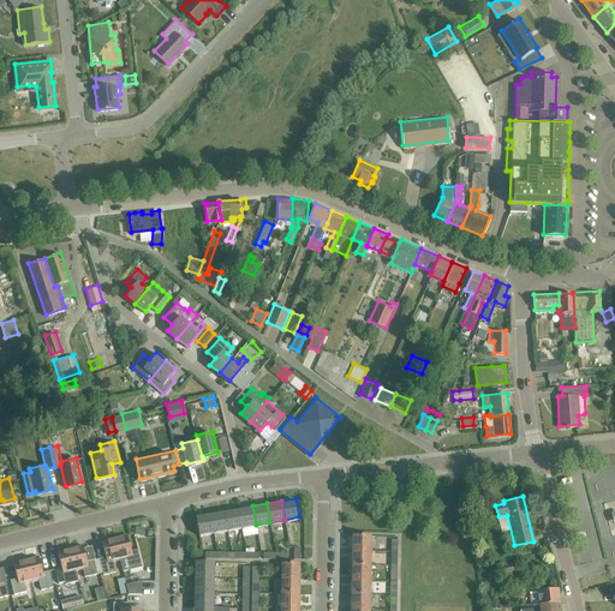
[(256,525),(252,505),(239,508),(242,526),(256,525)]
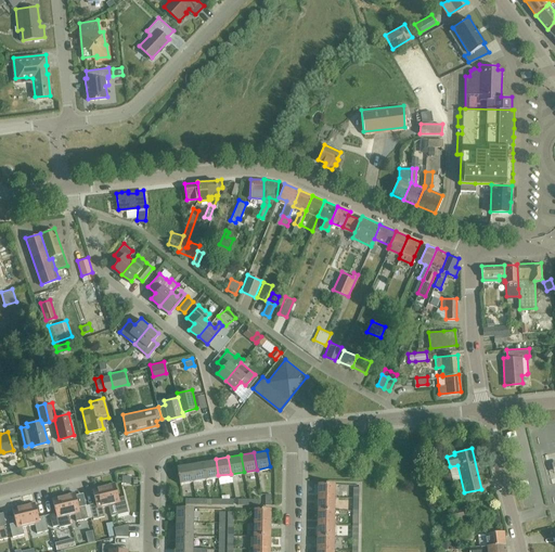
[(218,475),(216,459),(203,461),(205,477),(218,475)]
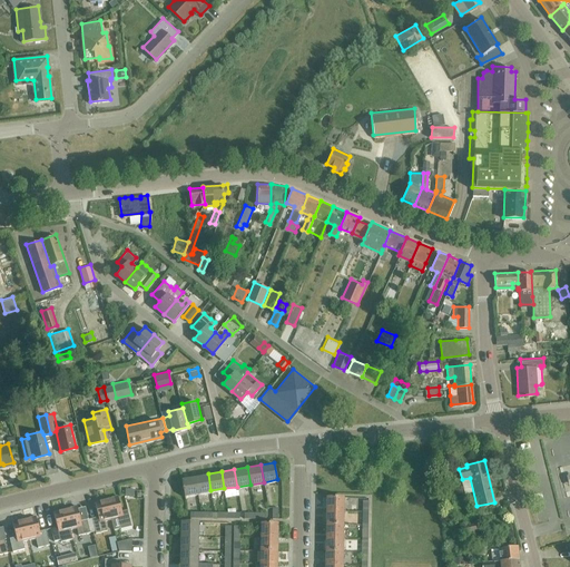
[(208,473),(195,476),(198,492),(210,490),(208,473)]
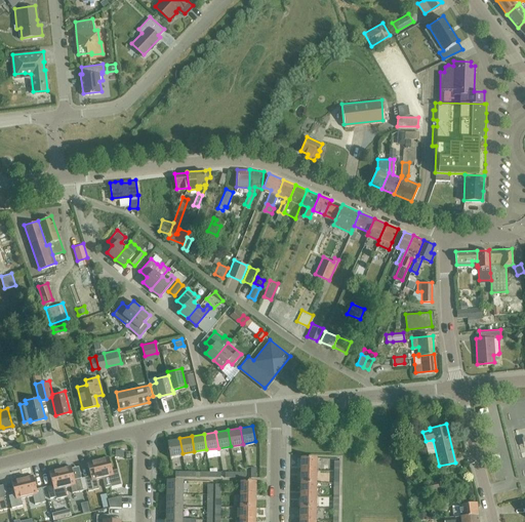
[(183,453),(179,438),(167,441),(169,456),(183,453)]
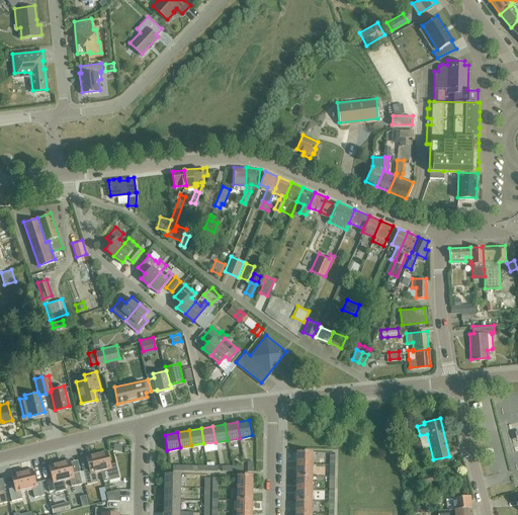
[(110,462),(107,448),(96,451),(101,469),(103,480),(109,478),(108,476),(118,474),(115,460),(110,462)]
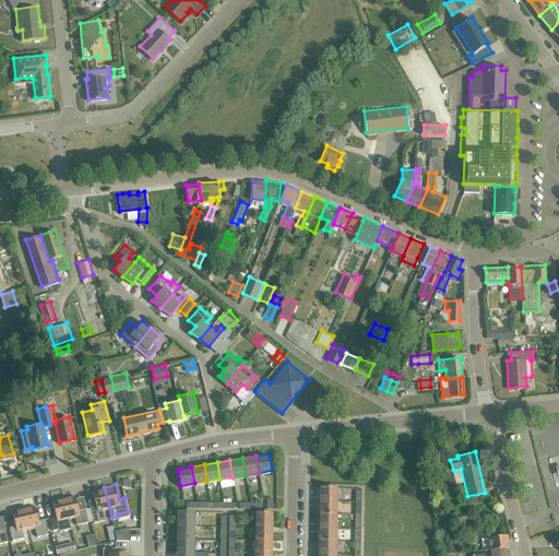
[(320,485),(320,499),(336,499),(336,486),(320,485)]
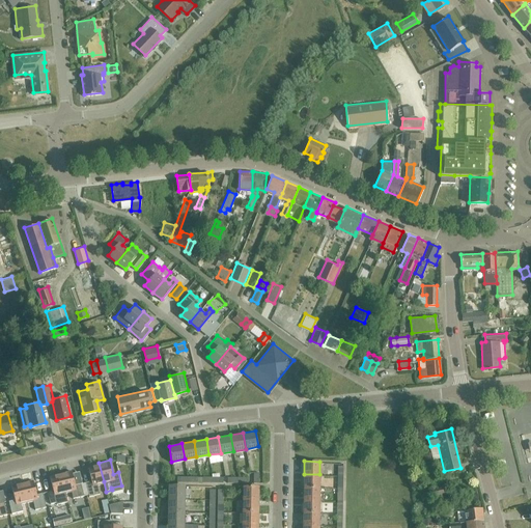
[(104,481),(99,463),(88,465),(91,479),(85,480),(89,495),(100,492),(98,483),(104,481)]
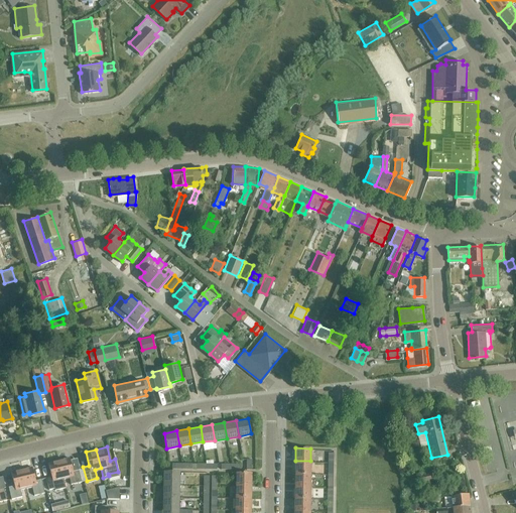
[(58,459),(63,477),(70,476),(71,483),(82,480),(78,468),(73,469),(70,456),(58,459)]
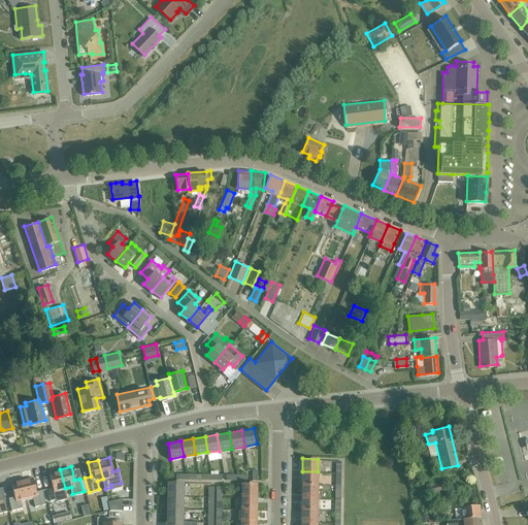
[(54,486),(46,488),(50,499),(56,498),(56,500),(67,497),(65,488),(60,469),(50,471),(54,486)]
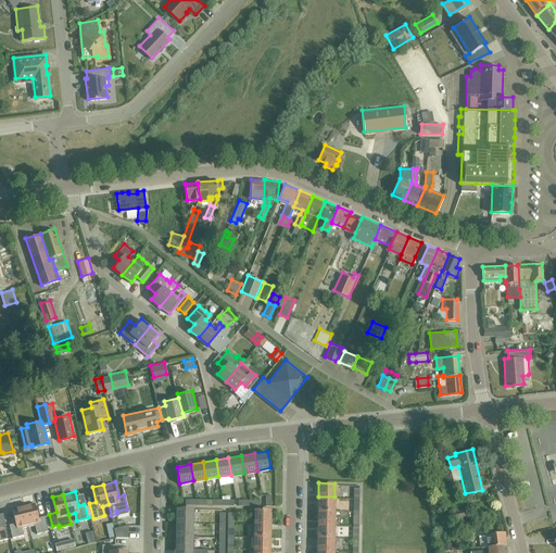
[(318,497),(318,510),(335,510),(335,497),(318,497)]
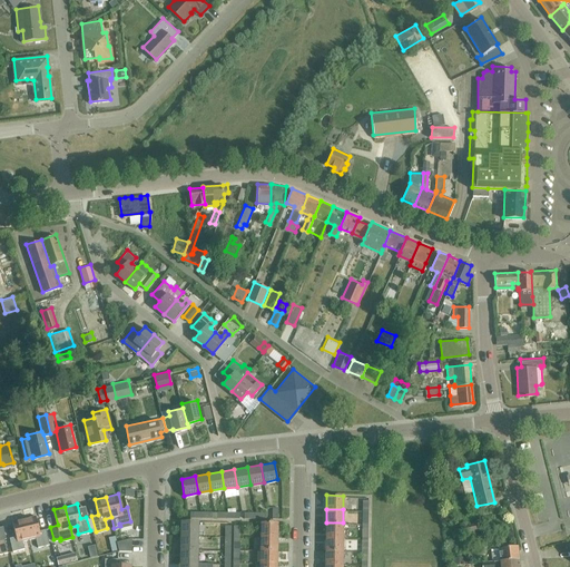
[(23,517),(29,537),(36,536),(38,546),(49,543),(46,527),(39,529),(36,514),(23,517)]
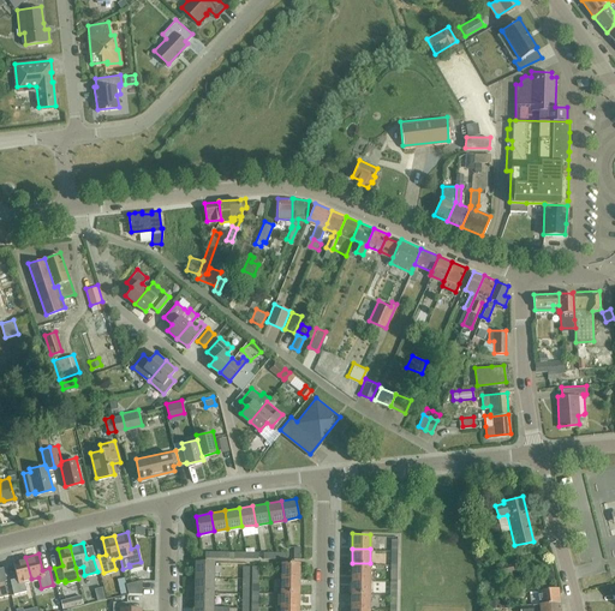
[(31,579),(25,557),(13,561),(17,576),(11,577),(13,592),(27,588),(24,581),(31,579)]
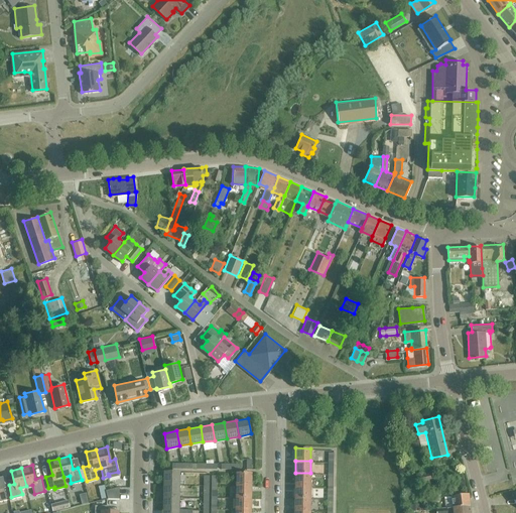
[(164,483),(179,483),(179,470),(164,470),(164,483)]
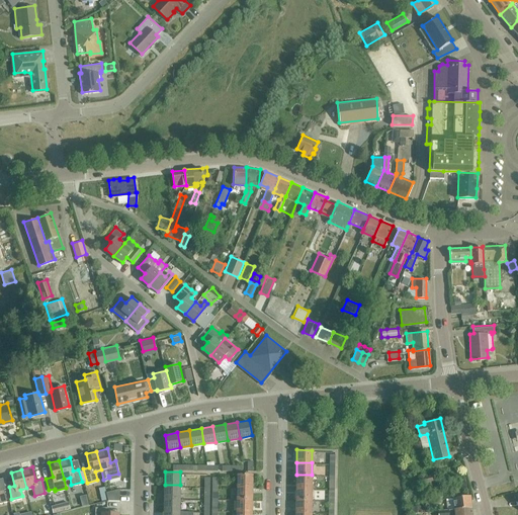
[(237,486),(252,486),(252,474),(237,473),(237,486)]
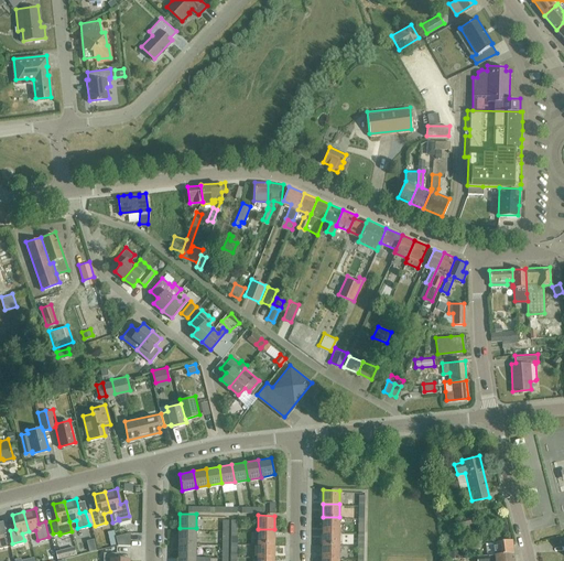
[(473,527),(469,515),(455,518),(457,527),(462,526),(463,529),(473,527)]
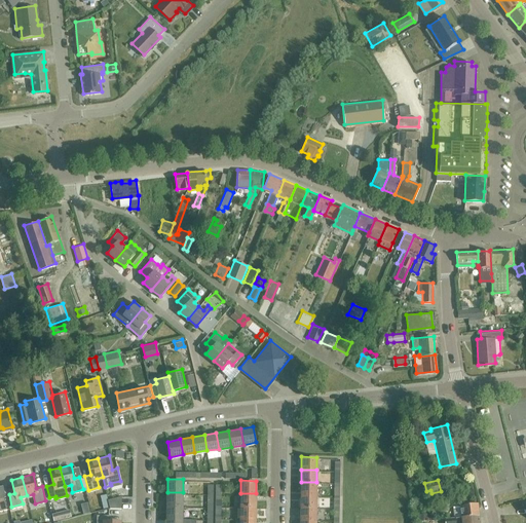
[(301,482),(300,494),(316,494),(316,482),(301,482)]
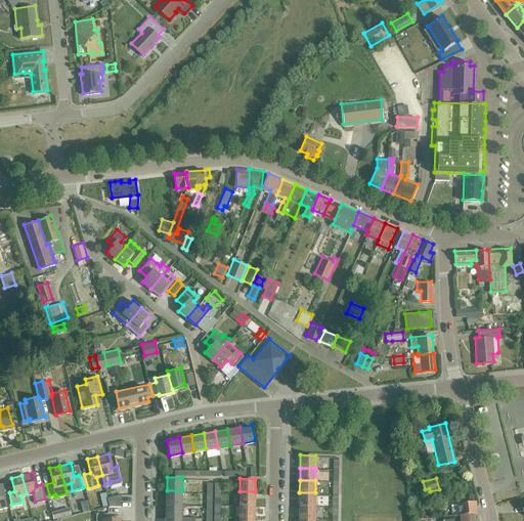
[(182,490),(167,490),(167,503),(182,503),(182,490)]
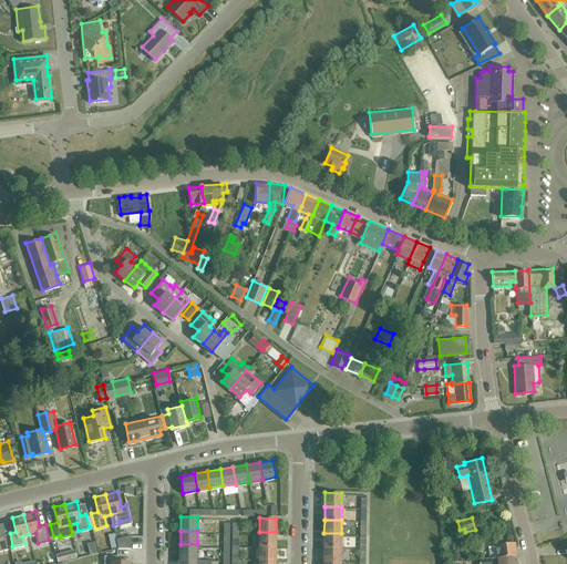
[(276,532),(259,532),(258,545),(276,545),(276,532)]
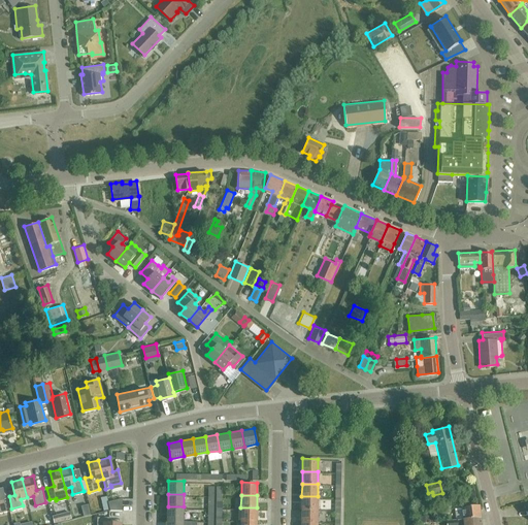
[(318,496),(301,496),(301,509),(317,509),(318,496)]
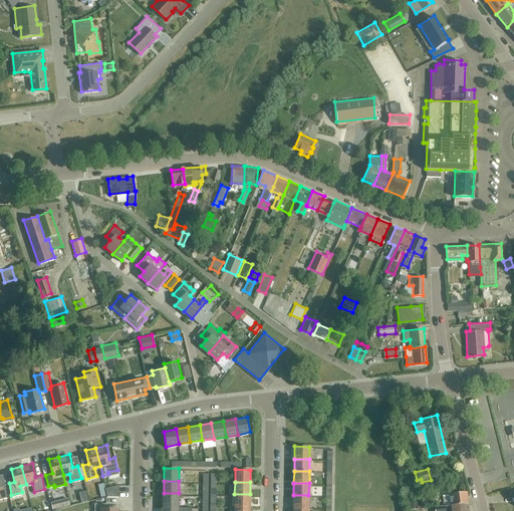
[(118,484),(105,487),(105,488),(106,494),(107,495),(118,495),(118,484)]
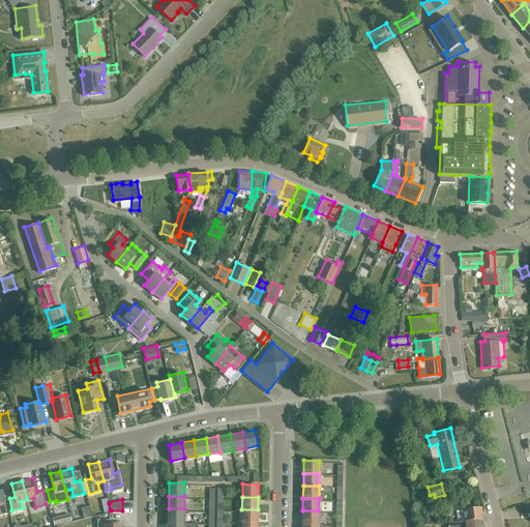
[(92,504),(84,505),(87,516),(94,515),(92,504)]
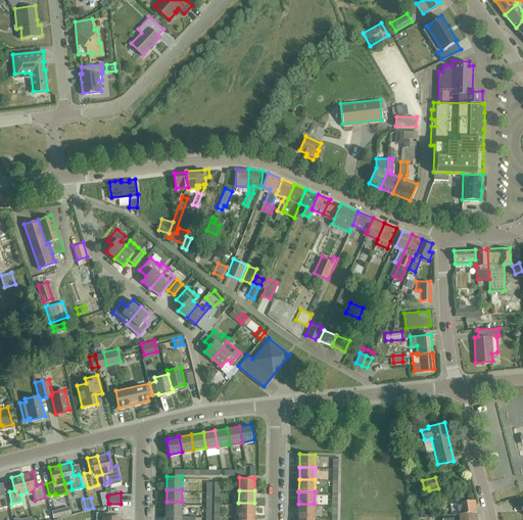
[(457,501),(450,502),(452,514),(459,513),(476,512),(475,500),(457,501)]
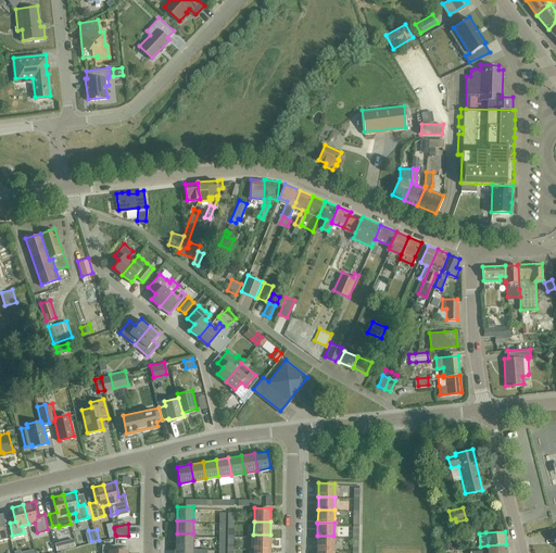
[(177,533),(176,547),(192,548),(193,533),(177,533)]
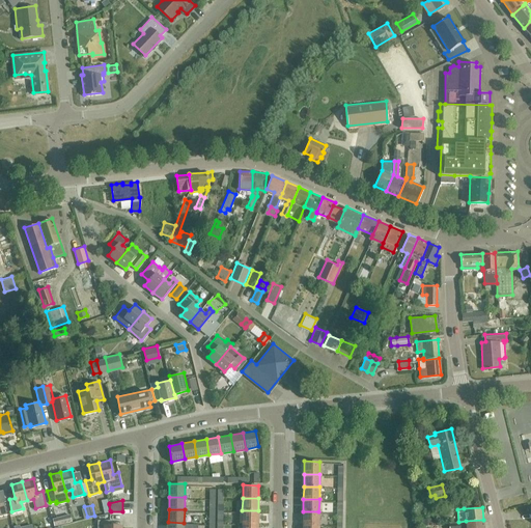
[(258,510),(242,510),(242,523),(257,523),(258,510)]
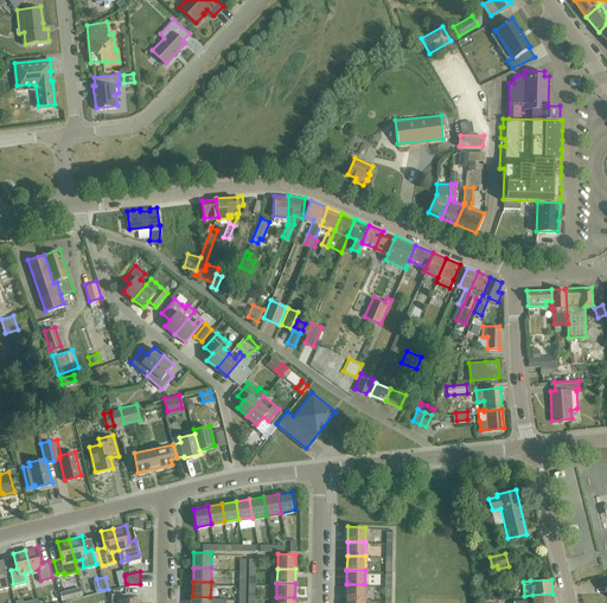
[(364,584),(346,584),(346,597),(364,598),(364,584)]
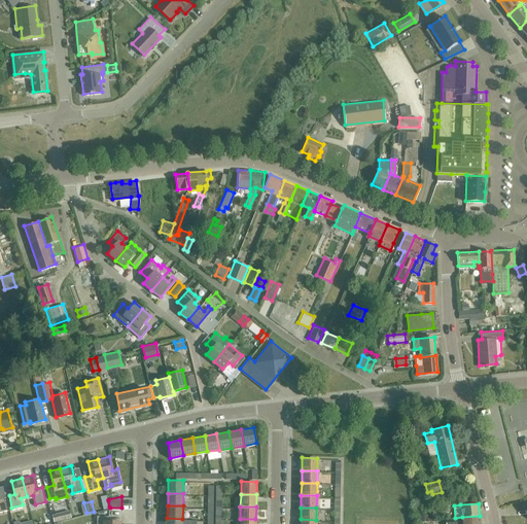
[(61,511),(53,513),(55,520),(63,518),(61,511)]
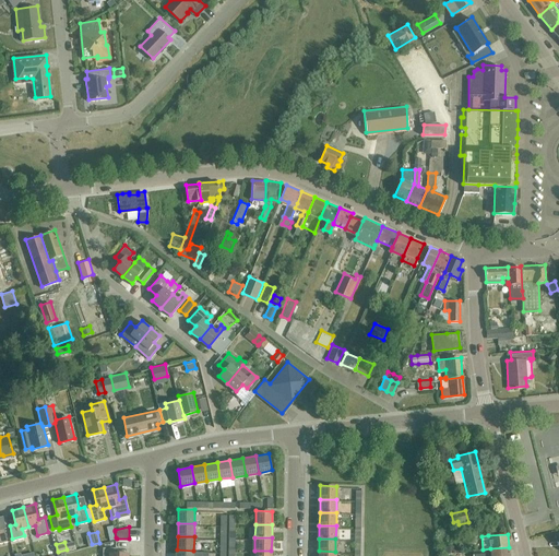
[(128,555),(129,553),(116,553),(116,546),(103,546),(102,555),(128,555)]
